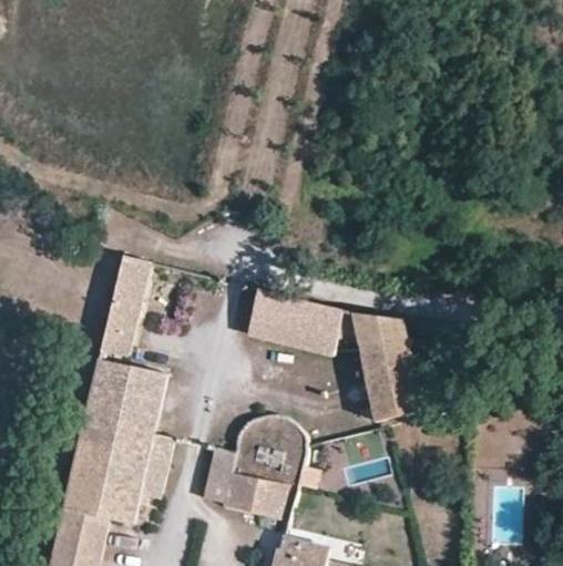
[(128,356),(150,263),(122,256),(100,349),(128,356)]
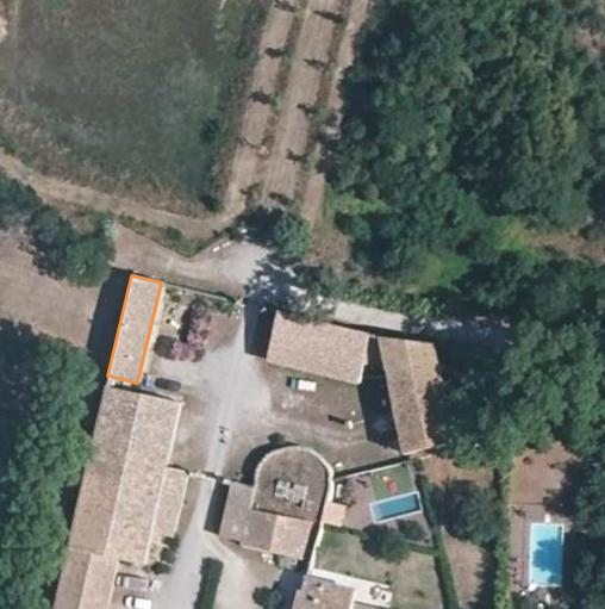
[(356,380),(357,376),(368,333),(276,310),(266,358),(354,379),(356,380)]
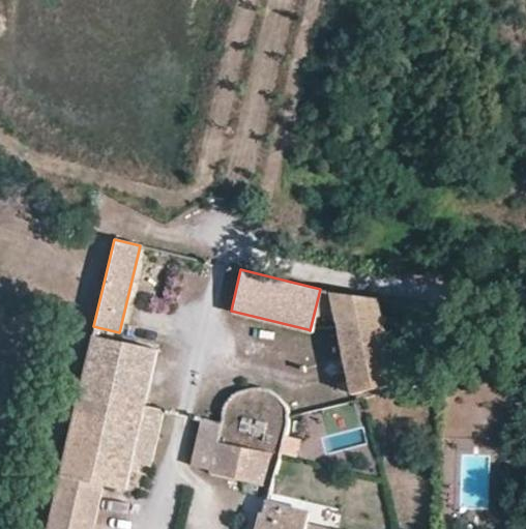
[(377,297),(327,290),(334,321),(352,392),(395,383),(377,297)]
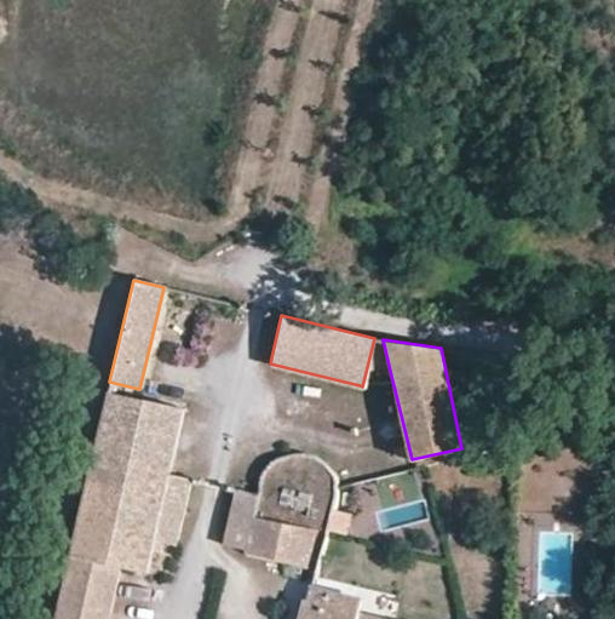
[(414,468),(412,459),(391,376),(363,382),(362,387),(360,385),(366,416),(346,422),(360,480),(414,468)]
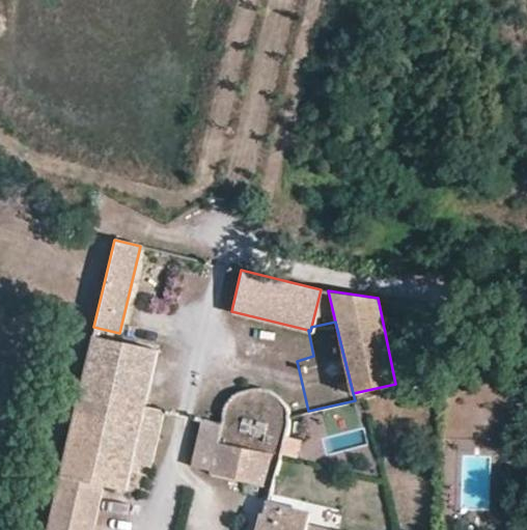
[(157,350),(92,335),(45,529),(90,529),(101,485),(125,490),(131,463),(148,467),(163,409),(144,405),(157,350)]
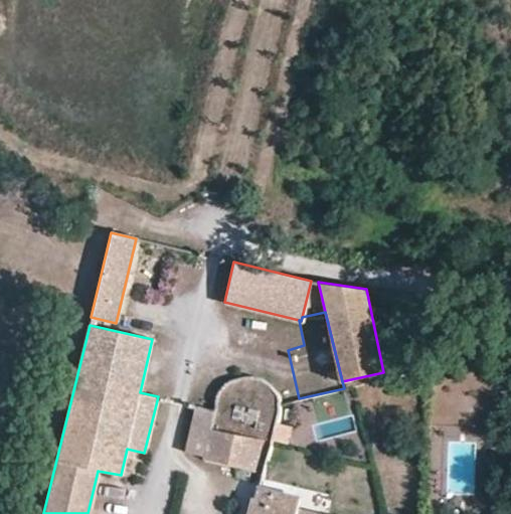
[(210,429),(212,410),(194,406),(184,450),(200,455),(199,459),(253,471),(262,441),(210,429)]
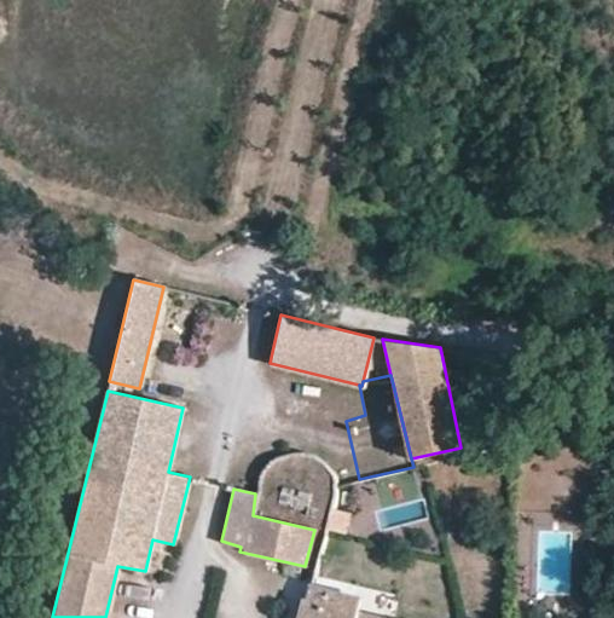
[(394,617),(307,598),(300,595),(294,617),(394,617)]
